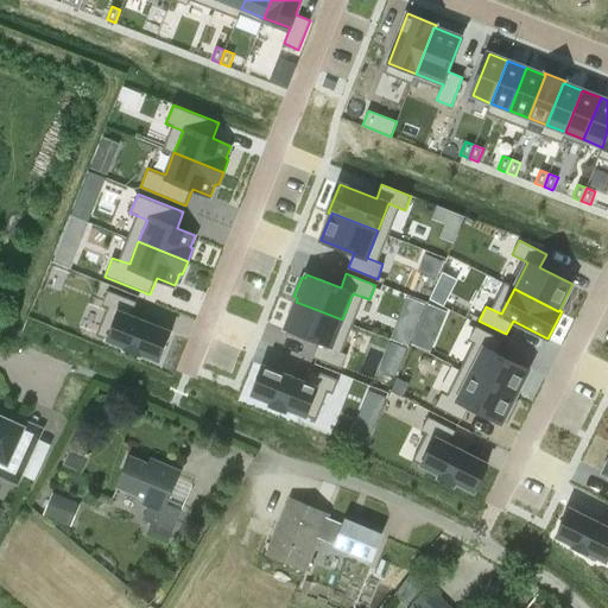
[(160,361),(172,331),(131,316),(137,302),(108,290),(102,305),(118,311),(107,340),(126,347),(125,349),(140,356),(141,353),(160,361)]
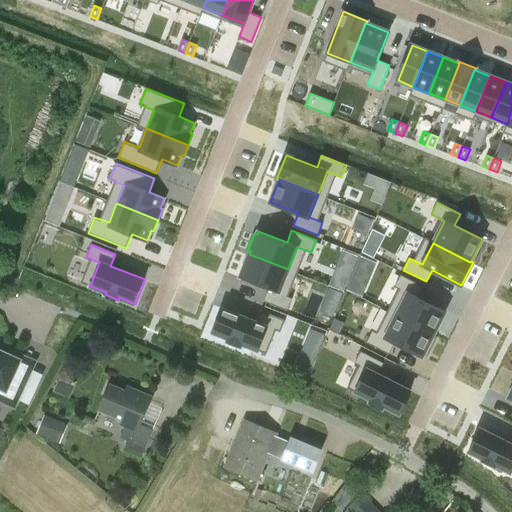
[(263,300),(287,310),(292,298),(279,292),(288,269),(249,254),(240,277),(268,288),(263,300)]
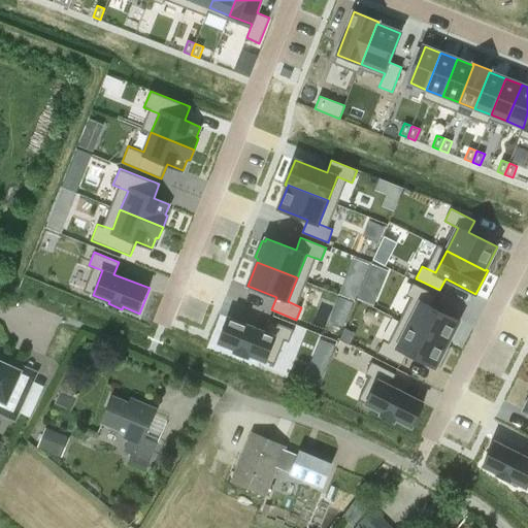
[(437,295),(413,283),(406,295),(420,302),(408,325),(448,344),(459,321),(431,307),(437,295)]
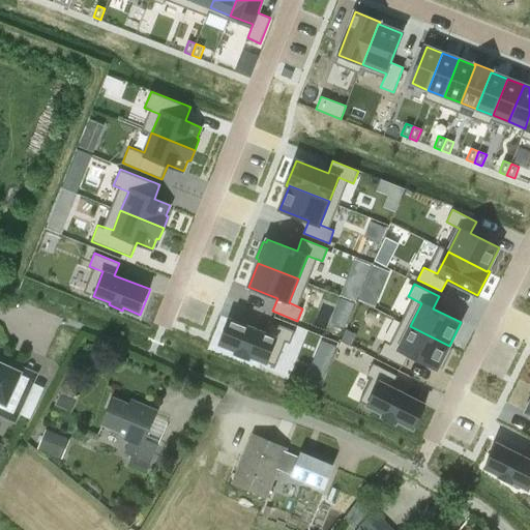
[(230,319),(221,344),(236,350),(235,353),(249,358),(251,356),(267,362),(276,337),(290,343),(295,330),(270,320),(266,333),(230,319)]
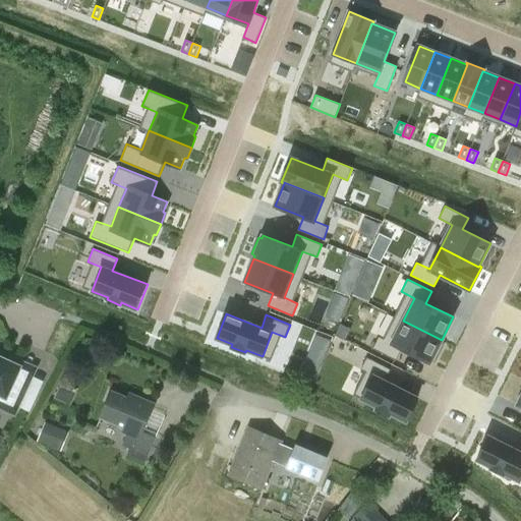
[(440,343),(442,340),(403,321),(392,343),(379,336),(372,348),(396,360),(402,348),(429,362),(431,358),(435,360),(443,344),(440,343)]
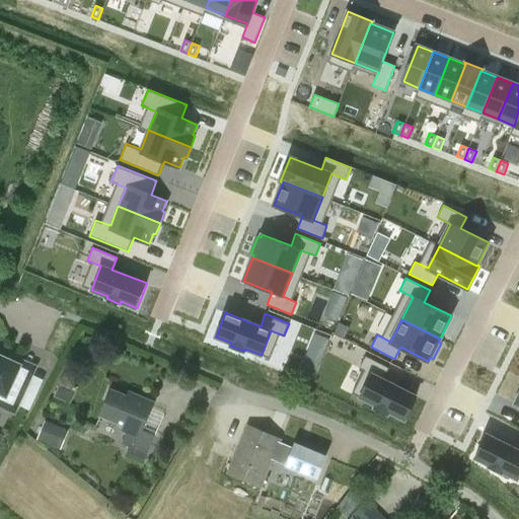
[(0,406),(14,414),(29,379),(16,373),(20,363),(3,355),(1,359),(0,358),(0,406)]
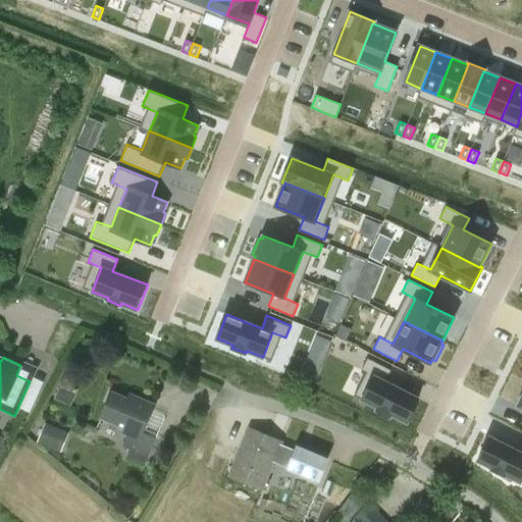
[(392,369),(367,357),(362,369),(374,376),(363,399),(378,407),(376,409),(389,416),(390,414),(407,421),(418,398),(385,381),(392,369)]
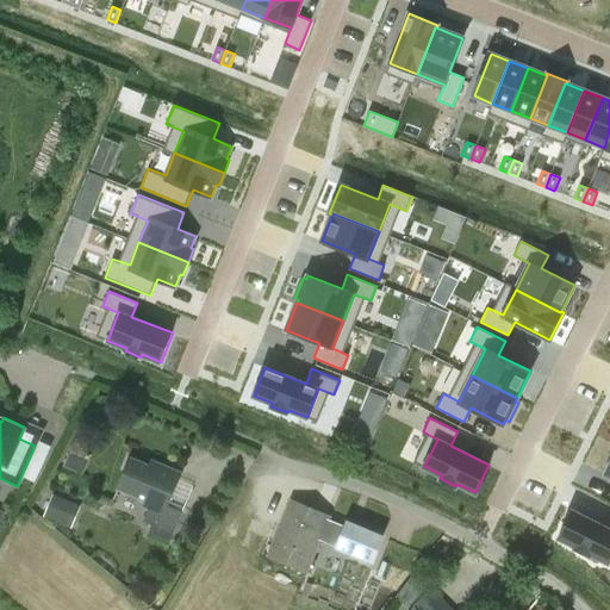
[(155,535),(170,541),(182,515),(167,508),(180,475),(160,467),(159,472),(130,460),(118,491),(145,503),(143,508),(148,510),(143,523),(157,529),(155,535)]
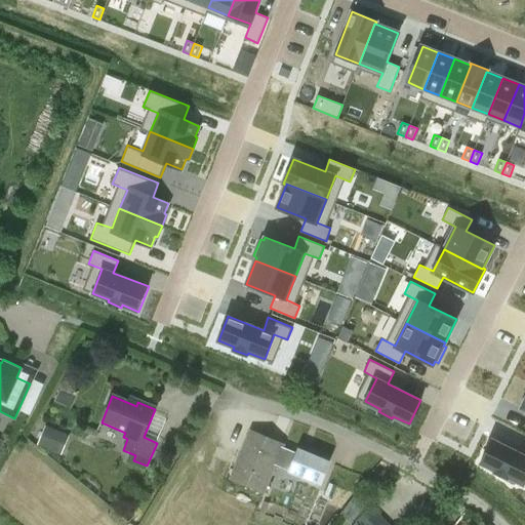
[(39,444),(58,452),(67,433),(47,425),(39,444)]
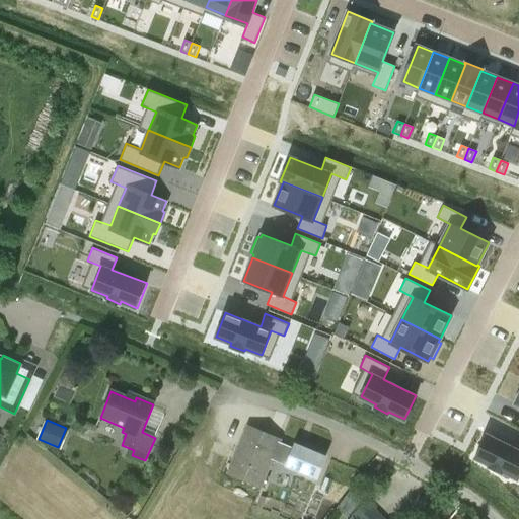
[(227,475),(262,490),(275,457),(288,463),(286,467),(316,479),(324,459),(295,447),(294,450),(279,445),(281,441),(247,427),(227,475)]
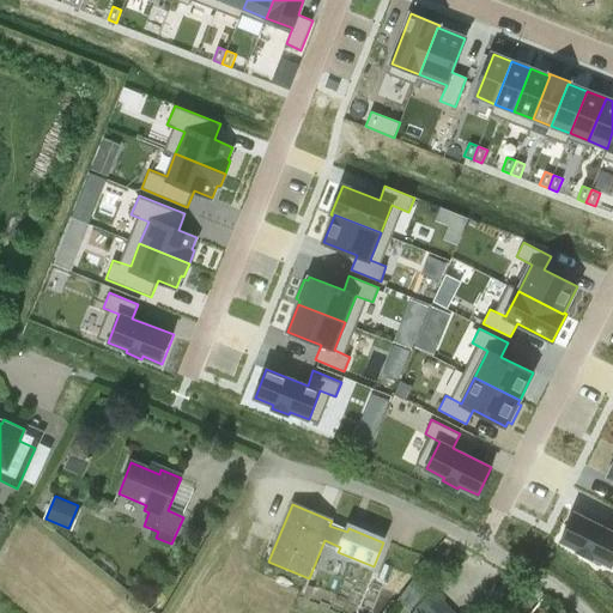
[(612,530),(612,532),(574,513),(560,540),(578,548),(577,552),(593,559),(594,557),(612,566),(612,563),(612,530)]
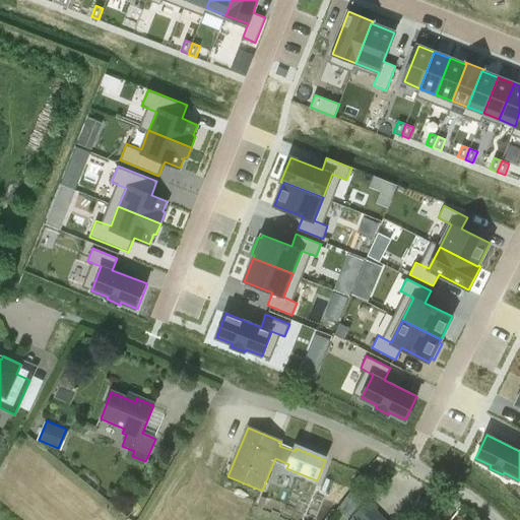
[(359,495),(353,490),(337,510),(347,519),(361,505),(359,495)]
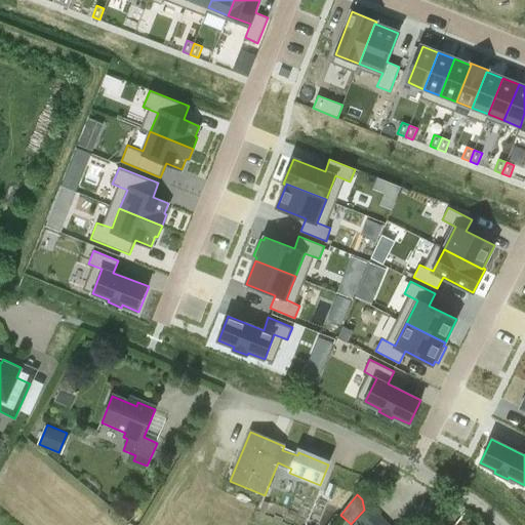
[(355,522),(358,524),(390,524),(371,506),(355,522)]
